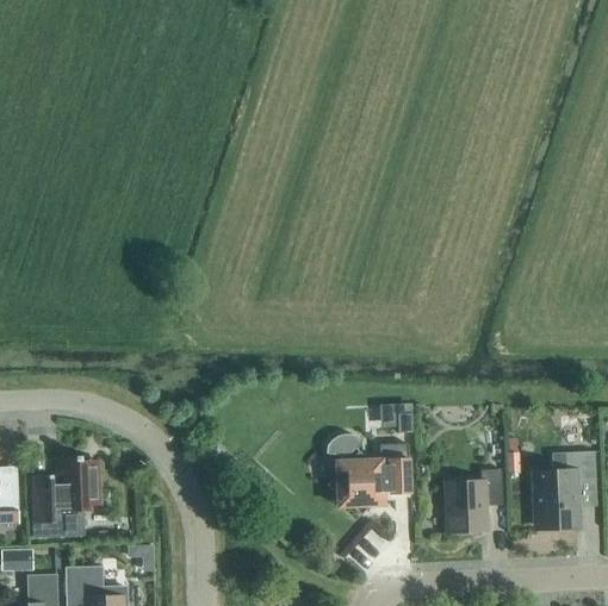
[(404,431),(416,430),(415,410),(403,411),(404,431)]
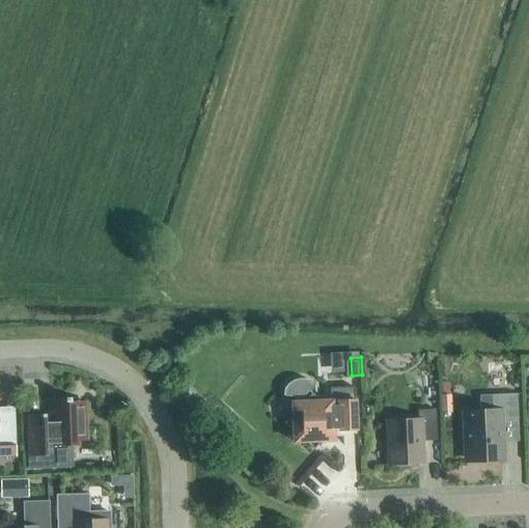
[(322,399),(312,392),(311,390),(316,385),(312,380),(306,377),(300,377),(294,379),(289,382),(285,387),(285,393),(298,395),(299,400),(294,400),(294,412),(285,421),(295,429),(295,440),(306,440),(315,448),(323,439),(334,439),(334,427),(338,422),(340,423),(341,426),(357,425),(355,385),(331,386),(332,399),(322,399)]
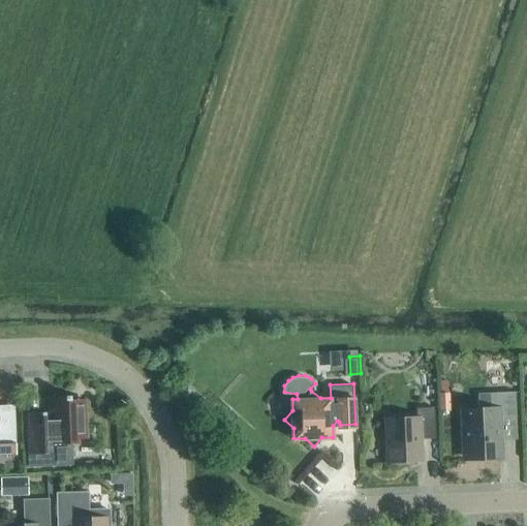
[(464,459),(473,458),(503,458),(502,436),(519,436),(517,391),(492,392),(492,406),(462,407),(464,459)]
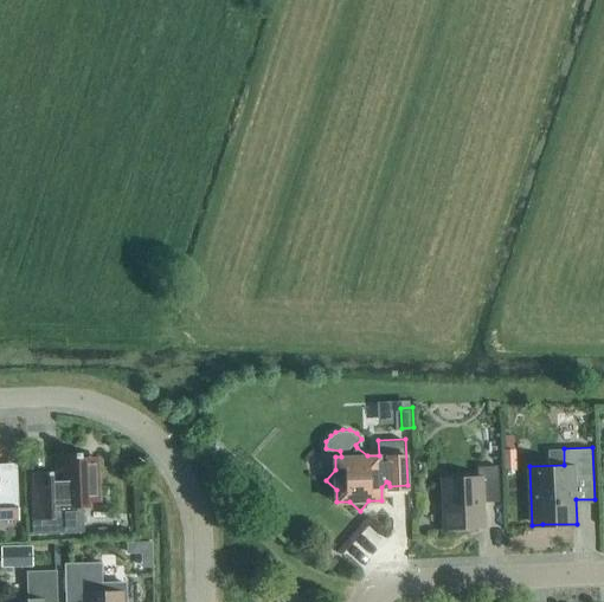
[(515,448),(502,450),(503,470),(515,468),(515,448)]
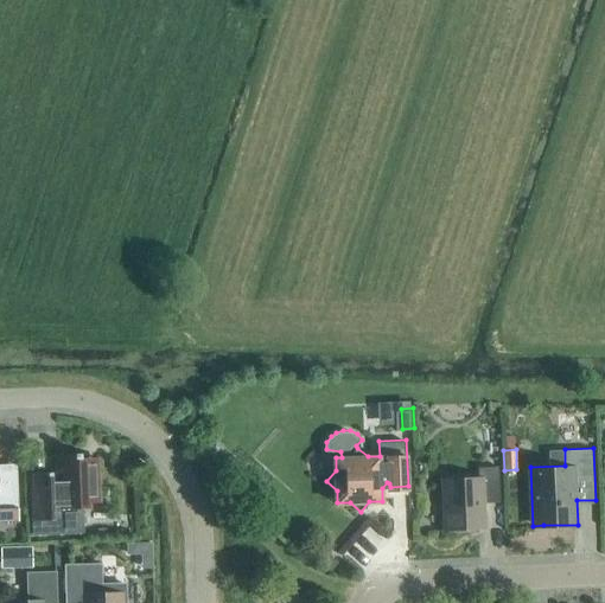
[(53,480),(53,472),(31,473),(33,533),(86,532),(83,496),(100,495),(97,462),(82,463),(82,453),(59,454),(59,480),(53,480)]
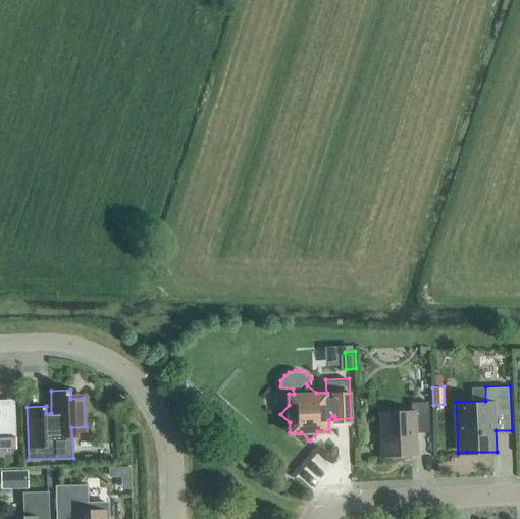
[(0,399),(0,447),(17,447),(15,399),(0,399)]
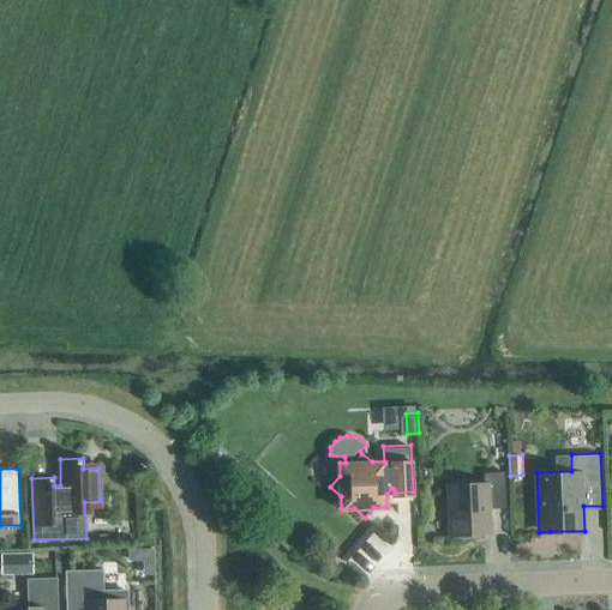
[(507,507),(505,471),(485,472),(485,482),(447,483),(447,484),(449,484),(451,535),(435,536),(435,537),(493,535),(493,533),(491,533),(490,507),(507,507)]
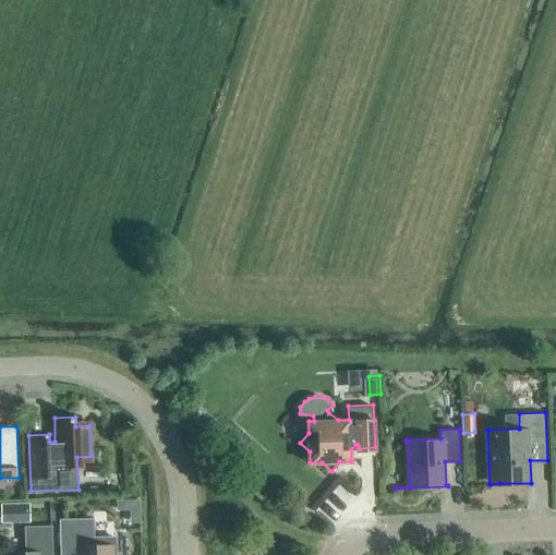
[(127,495),(128,519),(146,519),(145,494),(127,495)]
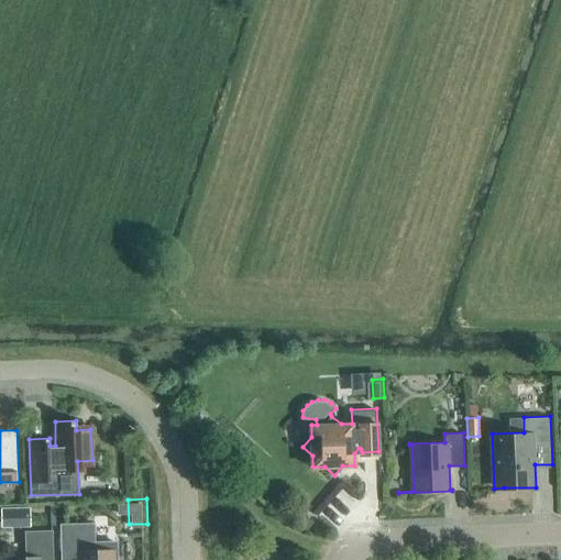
[(2,527),(31,526),(31,506),(2,507),(2,527)]
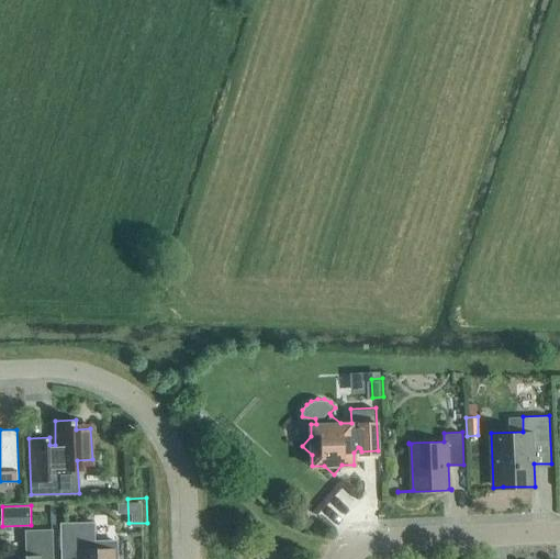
[(96,522),(62,522),(62,558),(118,558),(118,539),(97,539),(96,522)]
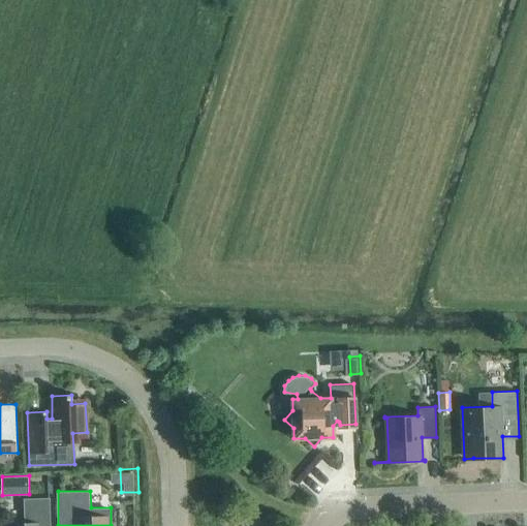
[(50,525),(50,498),(25,498),(25,523),(6,524),(6,525),(50,525)]
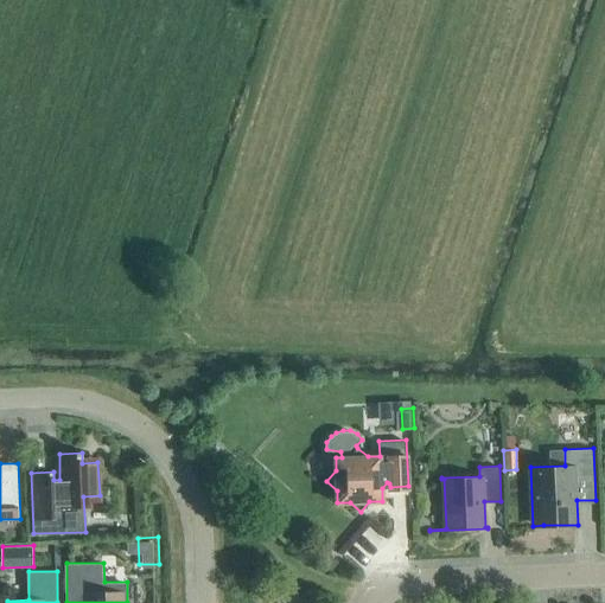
All buildings are outlined.
